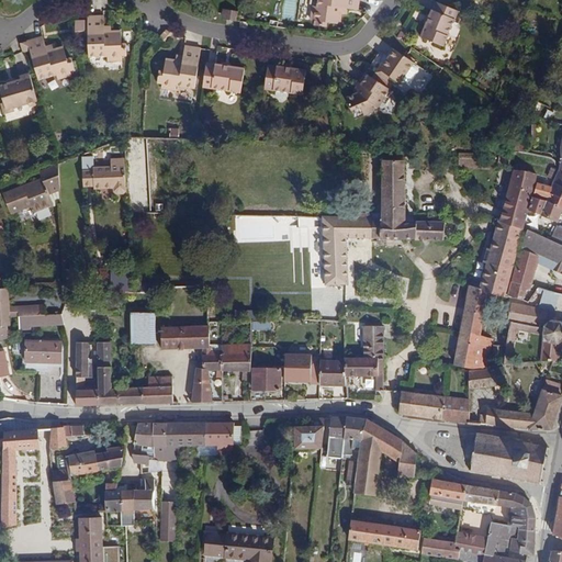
[(341,15),(343,9),(348,10),(358,10),(359,0),(318,0),(317,8),(313,7),(311,22),(315,22),(315,27),(327,29),(328,24),(340,25),(341,15)]
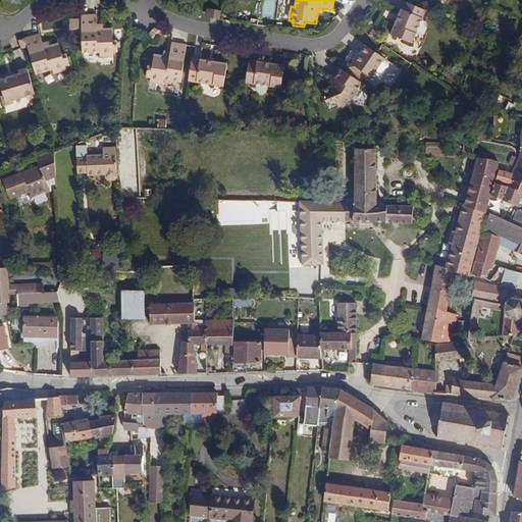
[(413,45),(426,12),(405,3),(390,36),(413,45)]
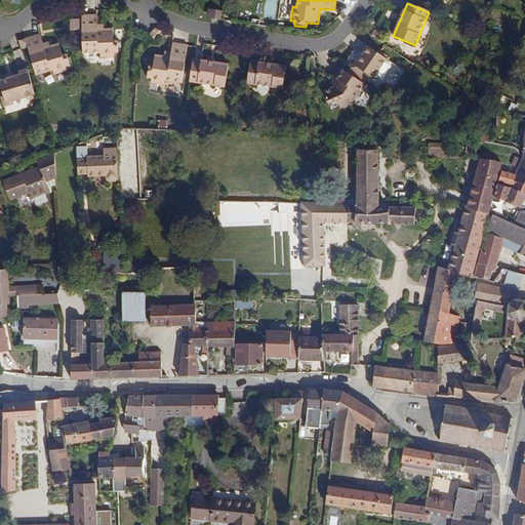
[(219,19),(221,11),(212,10),(211,18),(219,19)]
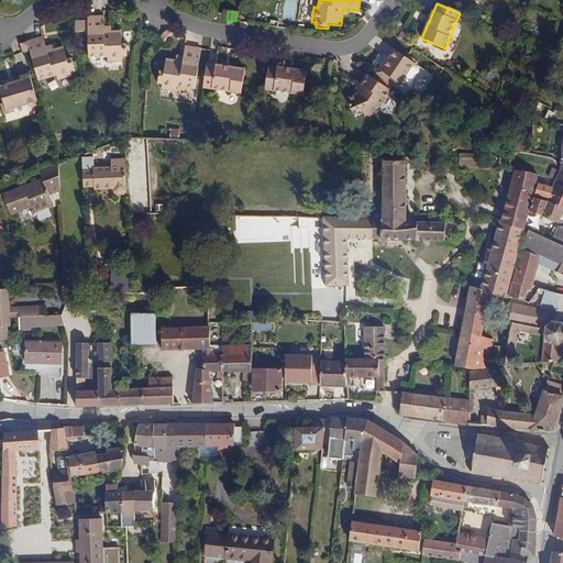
[(122,45),(122,31),(111,31),(105,31),(105,25),(103,15),(88,17),(89,57),(109,56),(109,61),(123,61),(122,56),(128,56),(128,45),(122,45)]
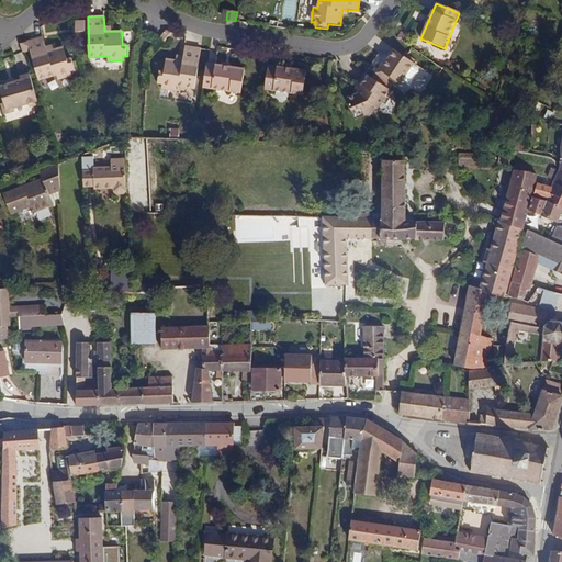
[(87,21),(75,20),(75,32),(86,33),(87,21)]
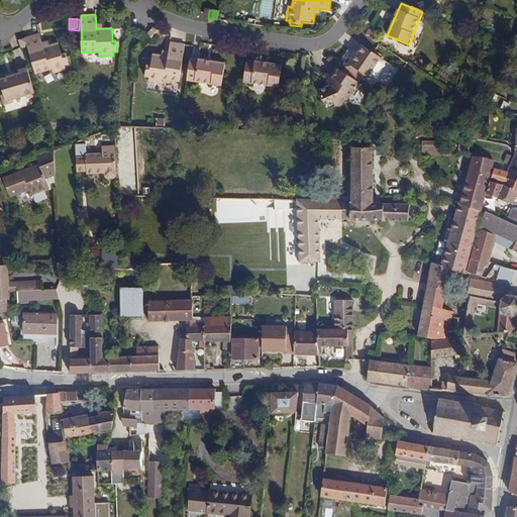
[(151,38),(159,30),(152,27),(145,35),(151,38)]
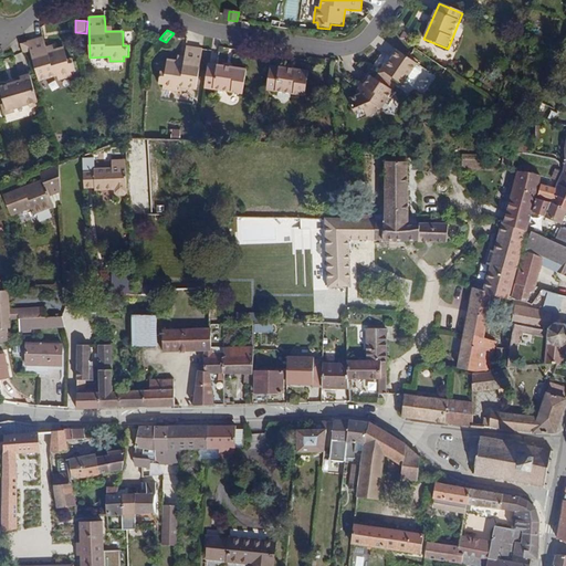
[(408,44),(413,37),(404,31),(399,39),(408,44)]
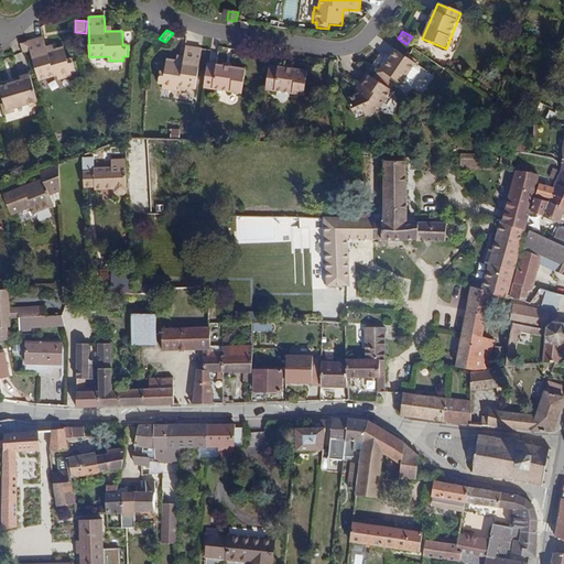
[(74,69),(71,57),(67,60),(63,46),(54,49),(46,51),(45,45),(43,36),(26,42),(30,52),(38,79),(56,75),(57,79),(71,75),(69,71),(74,69)]
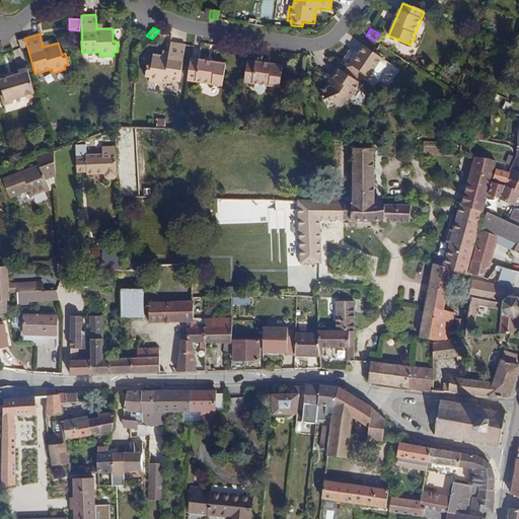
[(27,48),(24,39),(18,41),(21,50),(27,48)]
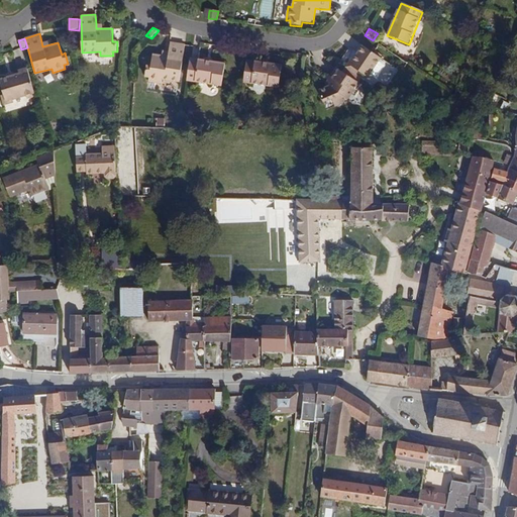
[(178,81),(183,44),(170,42),(169,52),(168,57),(162,56),(151,55),(150,67),(146,66),(145,77),(147,77),(147,81),(161,83),(162,79),(178,81)]
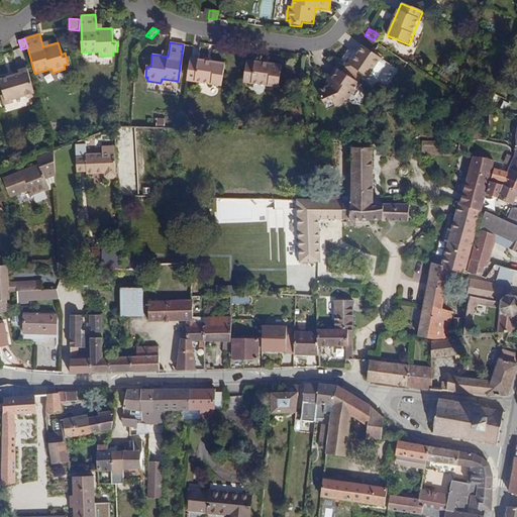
[(386,64),(381,61),(382,60),(359,44),(355,52),(358,54),(352,62),(350,67),(359,73),(369,79),(371,75),(376,78),(379,77),(386,67),(386,64)]
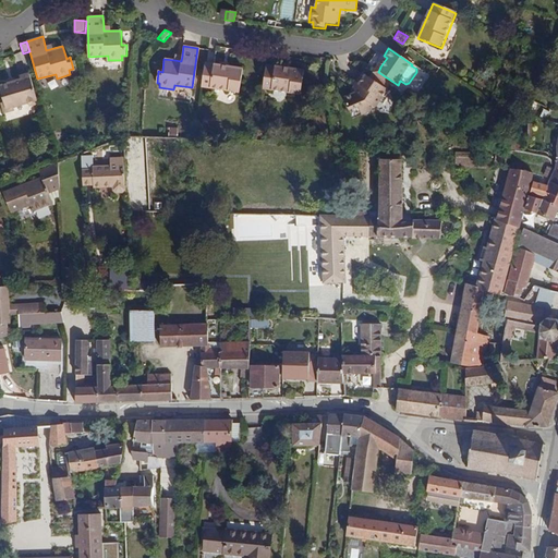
[(509,75),(513,61),(507,59),(502,73),(509,75)]
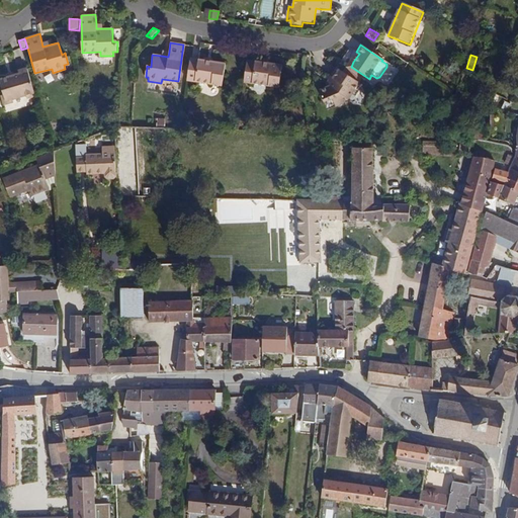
[(222,84),(225,62),(189,56),(186,78),(222,84)]
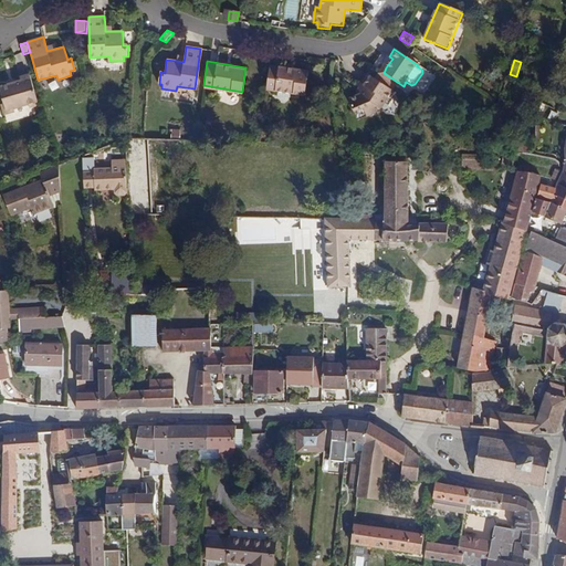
[(304,97),(307,73),(270,66),(265,92),(304,97)]
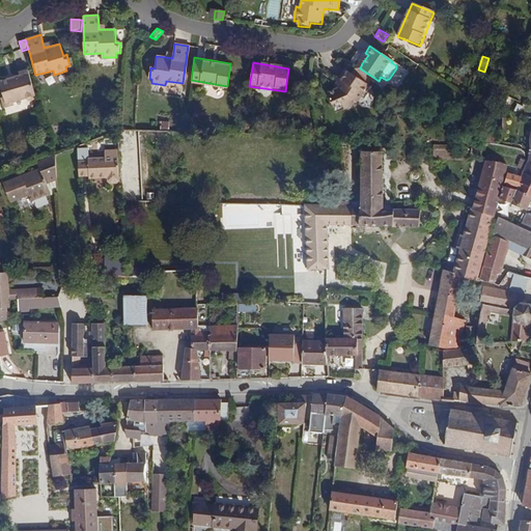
[(369,75),(360,68),(362,63),(359,62),(355,70),(367,79),(369,75)]
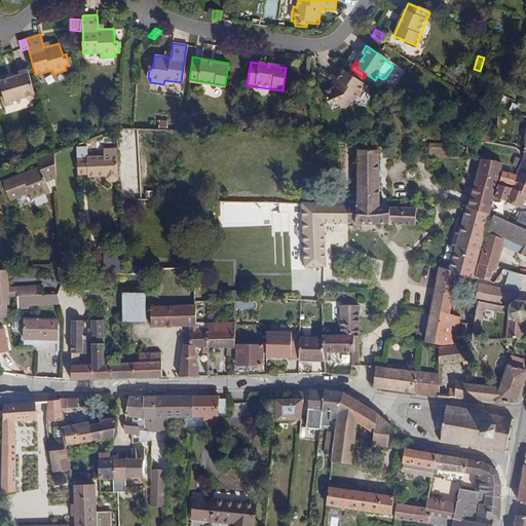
[(34,95),(27,69),(19,72),(20,75),(0,80),(0,83),(2,90),(0,90),(0,91),(2,102),(11,99),(12,101),(34,95)]
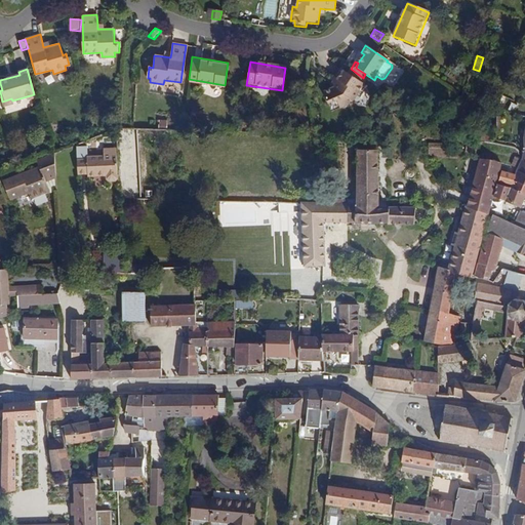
[(353,102),(364,85),(342,71),(336,80),(338,82),(334,88),(323,92),(327,104),(337,101),(340,108),(350,105),(349,103),(353,102)]
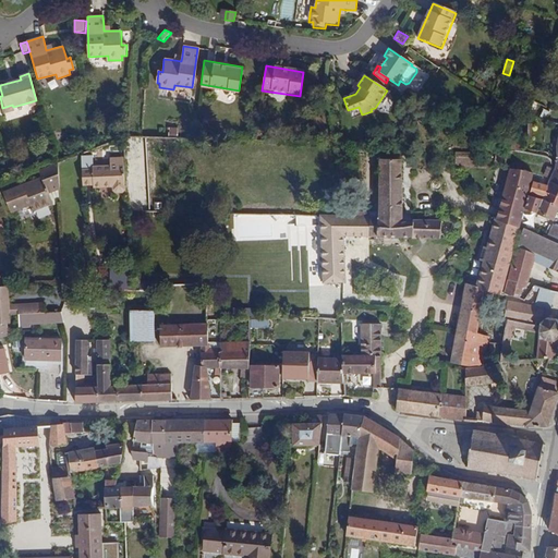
[(178,137),(179,128),(169,128),(168,137),(178,137)]
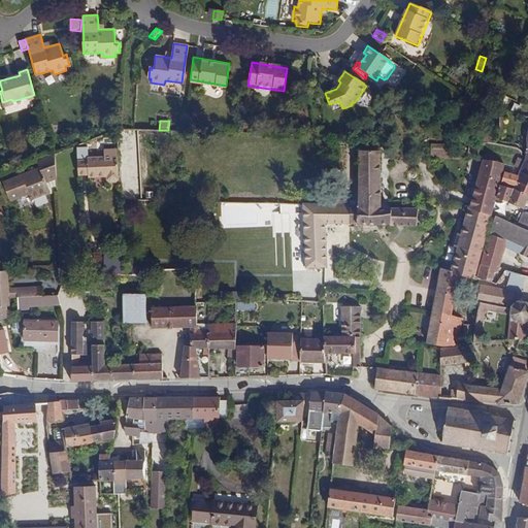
[(120,178),(118,149),(103,149),(104,156),(88,157),(87,145),(76,146),(77,172),(86,172),(86,174),(88,174),(88,177),(106,176),(106,179),(109,183),(116,183),(120,178)]
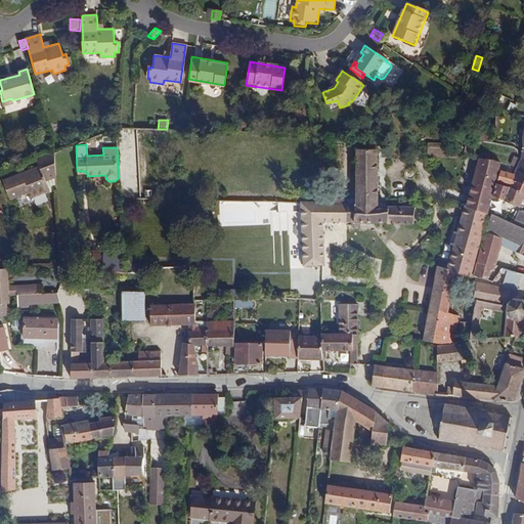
[(378,223),(378,209),(378,150),(356,149),(355,205),(301,203),(304,265),(324,264),(322,221),(378,223)]
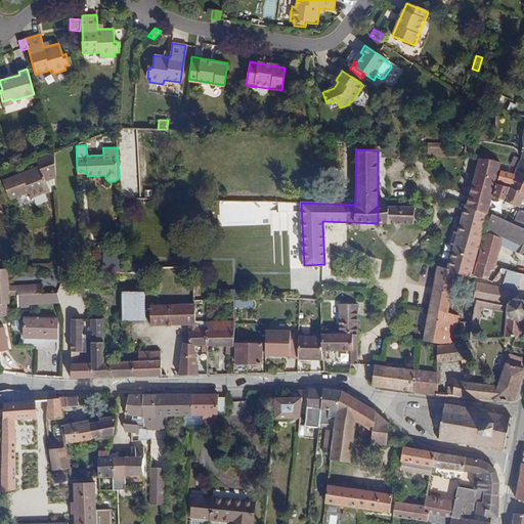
[(54,191),(53,178),(54,178),(53,153),(34,160),(37,168),(39,172),(31,175),(30,171),(2,182),(9,200),(29,192),(31,198),(48,191),(49,193),(54,191)]
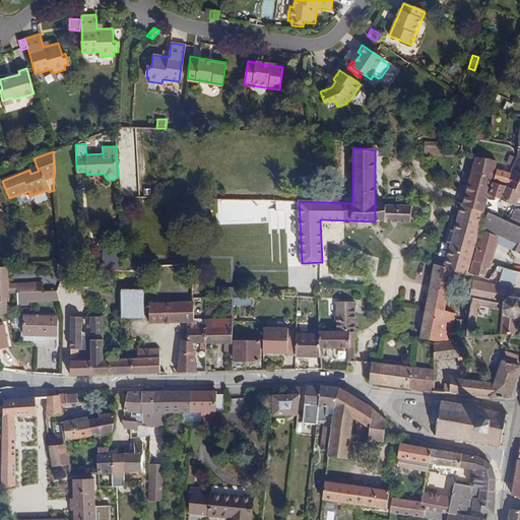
[(512,167),(517,157),(514,155),(510,154),(507,165),(512,167)]
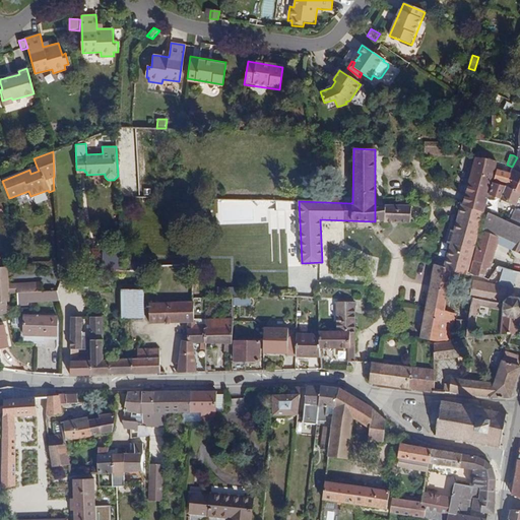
[(467,275),(483,211),(497,161),(492,160),(482,158),(476,157),(463,205),(460,204),(453,231),(450,230),(447,243),(450,244),(444,267),(436,264),(421,338),(440,341),(449,339),(456,315),(445,310),(453,271),(467,275)]
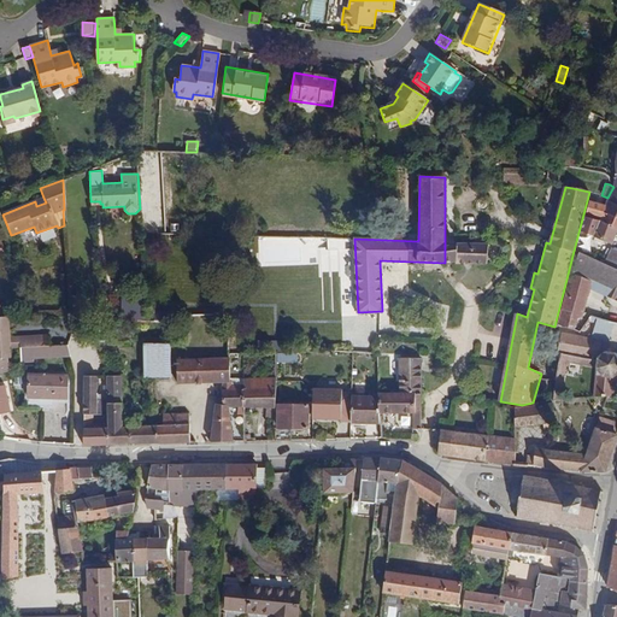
[(616,217),(616,189),(613,187),(607,198),(604,206),(603,211),(616,217)]
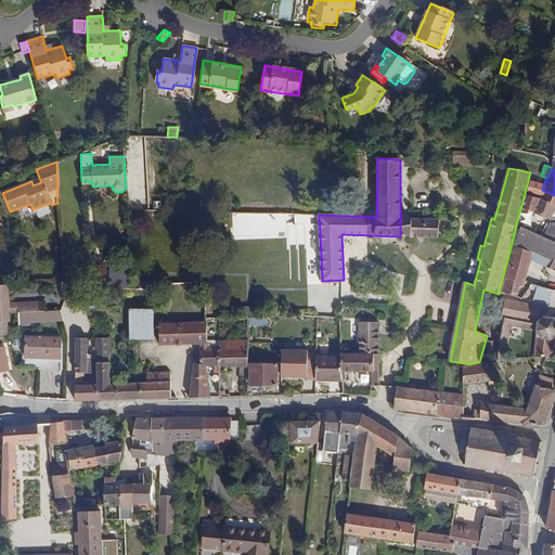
[(554,195),(542,190),(543,185),(530,182),(528,192),(541,195),(540,198),(554,204),(554,195)]
